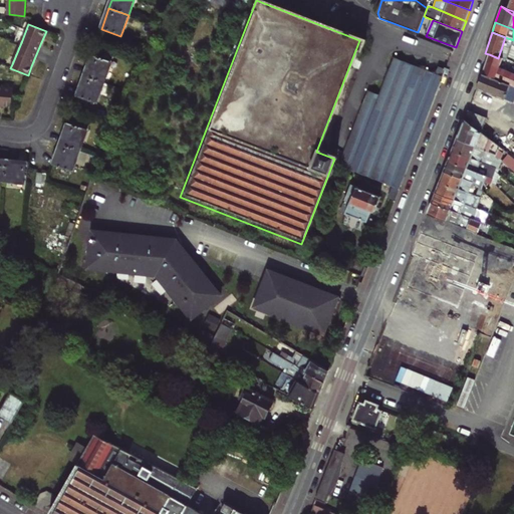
[(482,74),(513,85),(513,73),(499,69),(503,59),(498,58),(489,54),(482,74)]
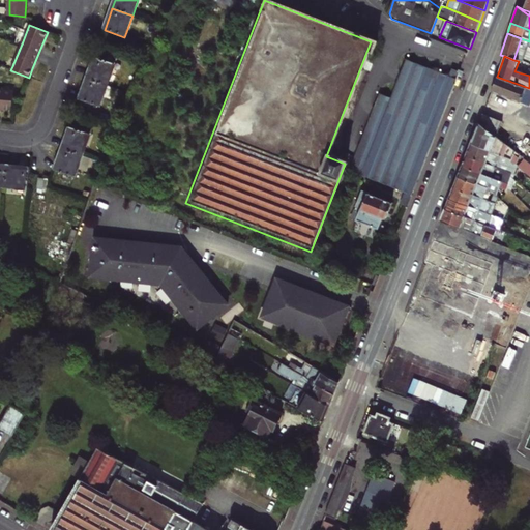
[(94,57),(87,79),(107,86),(115,64),(94,57)]
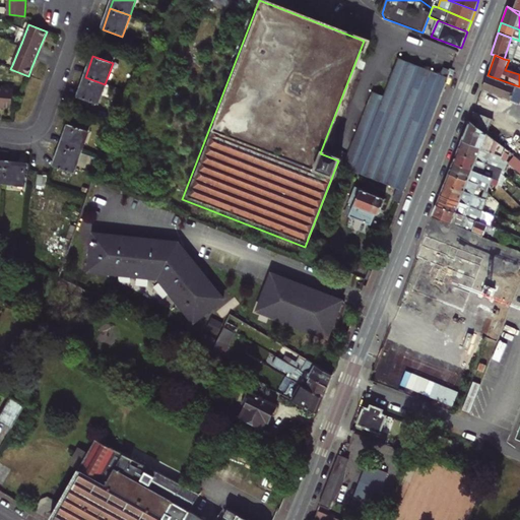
[(402,58),(398,69),(436,83),(440,72),(402,58)]
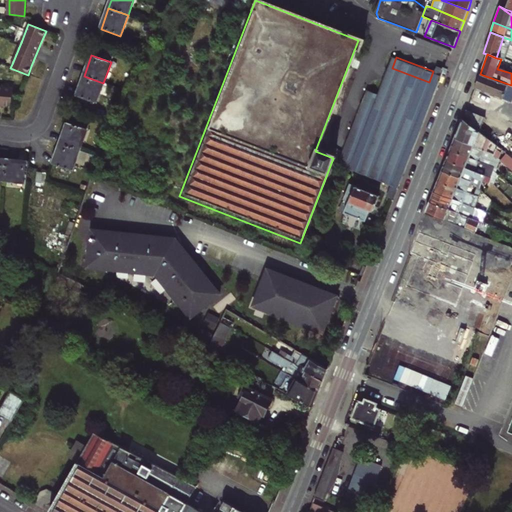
[(403,178),(443,75),(433,71),(429,82),(392,68),(386,82),(366,74),(337,147),(350,152),(344,168),(377,181),(381,169),(403,178)]
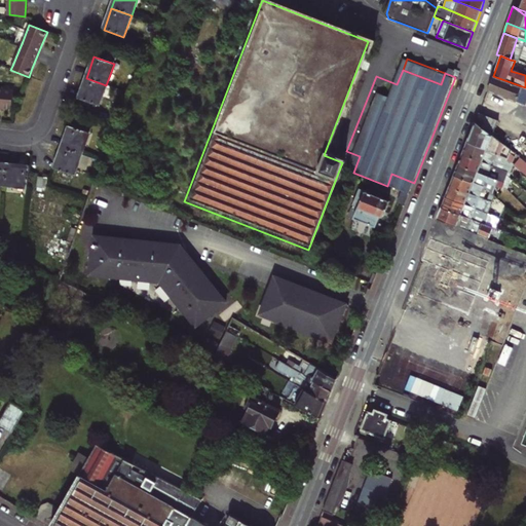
[(522,104),(516,116),(525,121),(525,87),(493,76),(488,91),(516,102),(516,101),(522,104)]
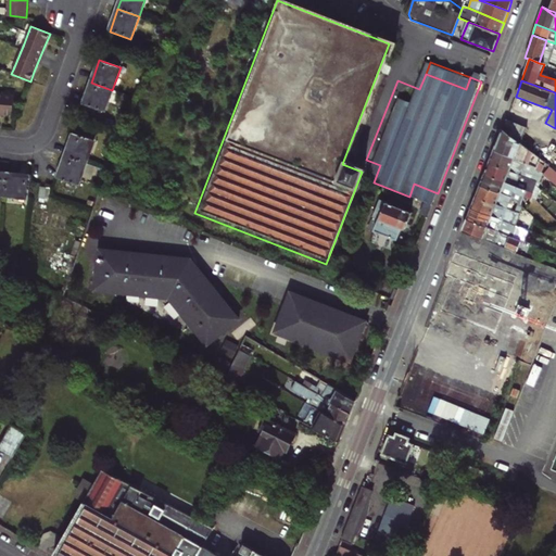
[(112,90),(91,83),(83,106),(103,113),(112,90)]
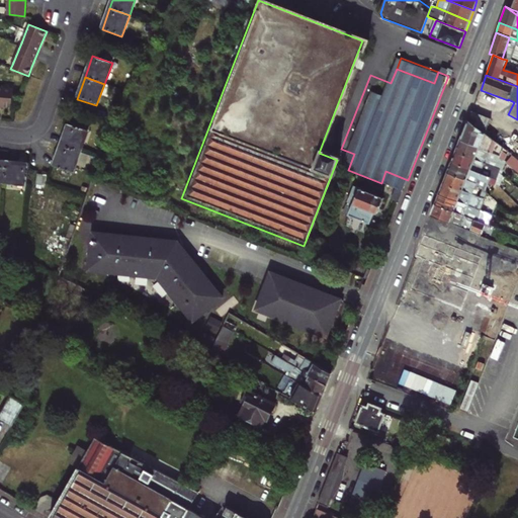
[(0,107),(11,109),(13,90),(0,88),(0,107)]
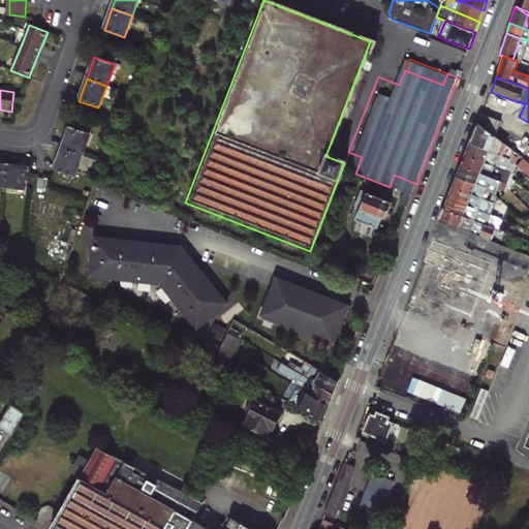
[(501,122),(481,114),(478,123),(505,144),(508,139),(498,131),(501,122)]
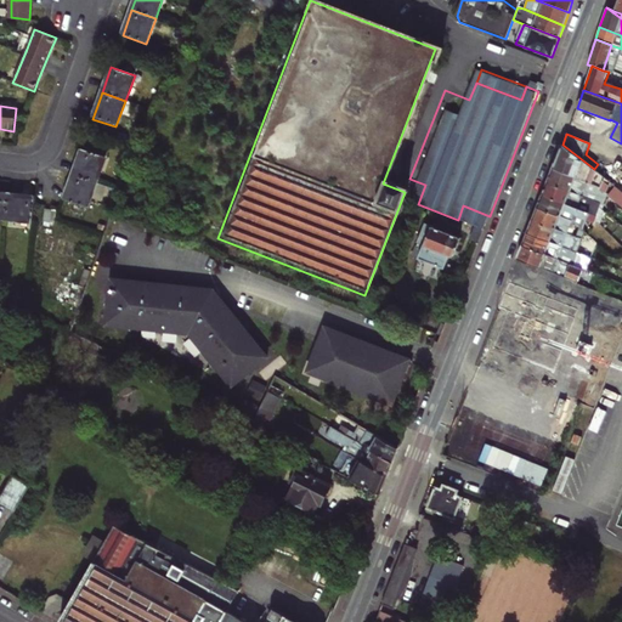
[(563,145),(553,169),(599,187),(601,181),(604,176),(594,169),(563,145)]
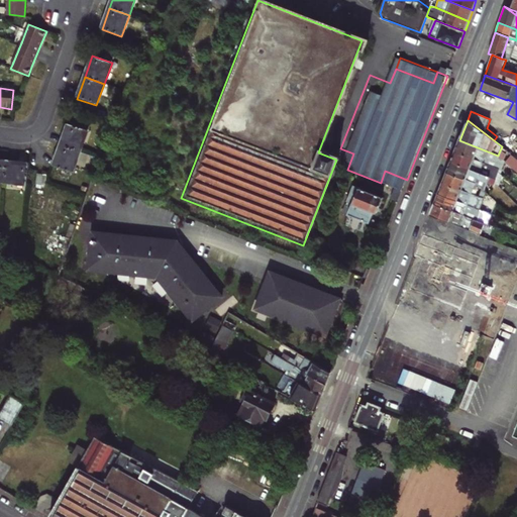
[(68,125),(60,146),(80,153),(87,132),(68,125)]
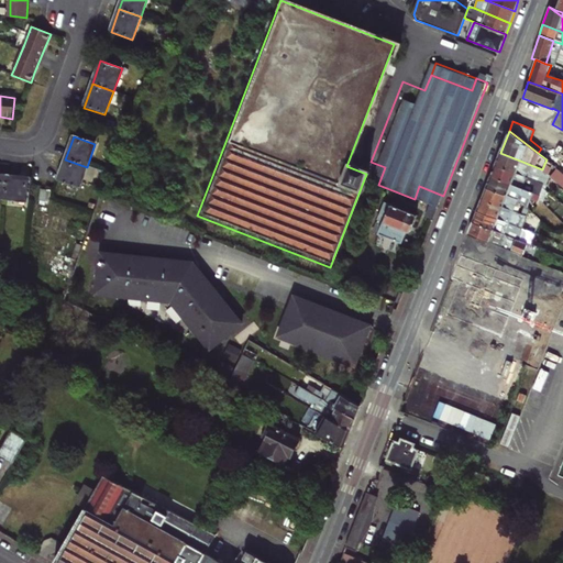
[(542,169),(500,153),(496,165),(527,177),(528,175),(539,178),(541,172),(542,169)]
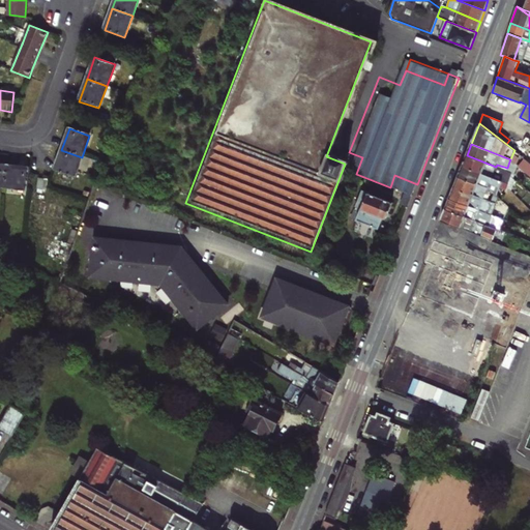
[(74,178),(82,157),(61,150),(54,171),(74,178)]
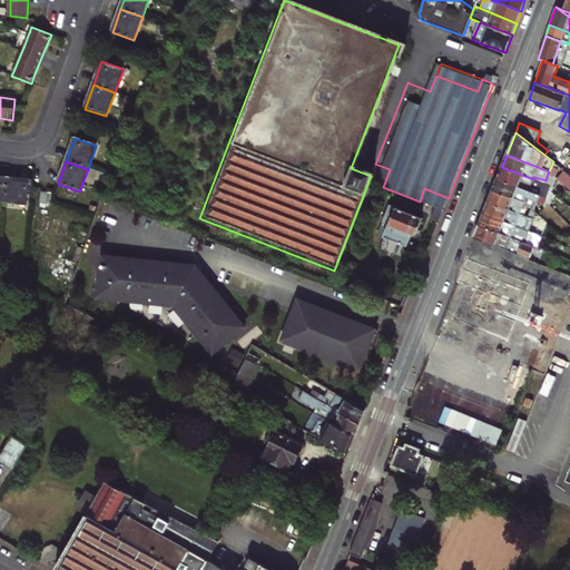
[(533,179),(502,167),(498,178),(529,190),(531,185),(549,192),(549,189),(551,186),(533,179)]
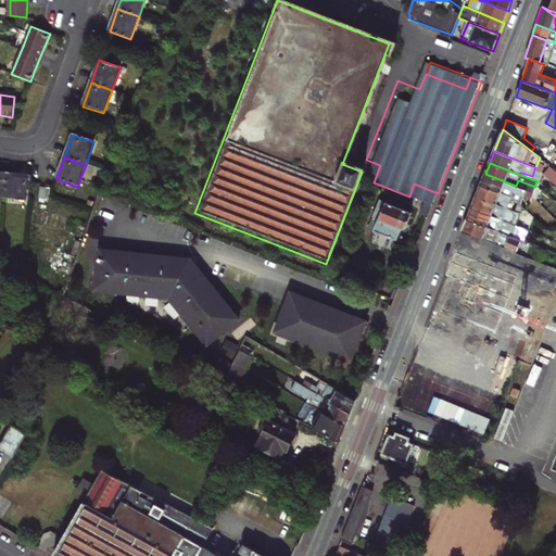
[(545,174),(555,180),(555,168),(550,166),(545,174)]
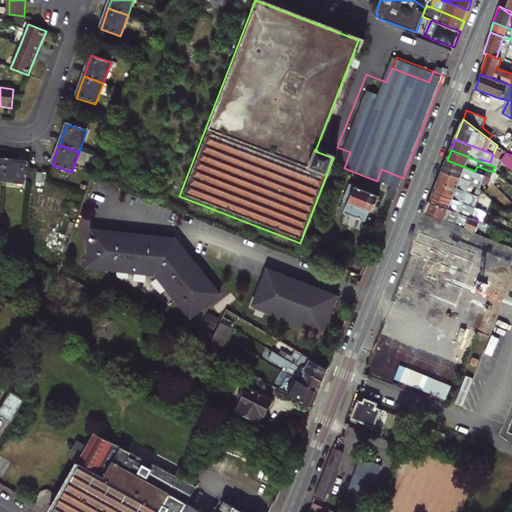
[(487,176),(475,171),(447,160),(443,170),(471,181),(472,176),(488,183),(489,180),(486,178),(487,176)]
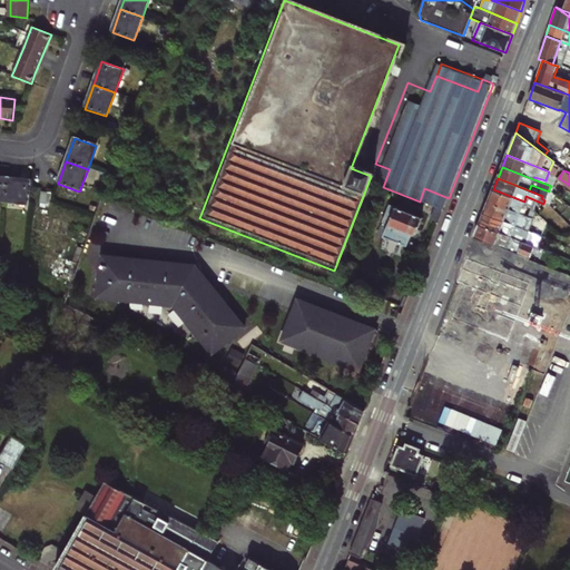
[(5,200),(29,204),(31,182),(7,179),(5,200)]
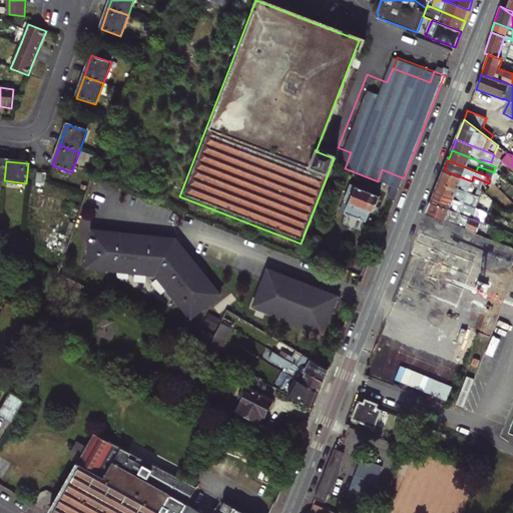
[(476,171),(488,176),(492,177),(494,172),(478,166),(476,171)]
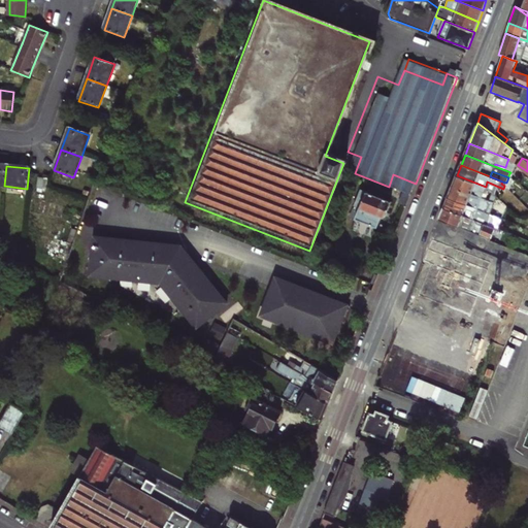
[(393,174),(389,187),(404,193),(410,195),(416,184),(393,174)]
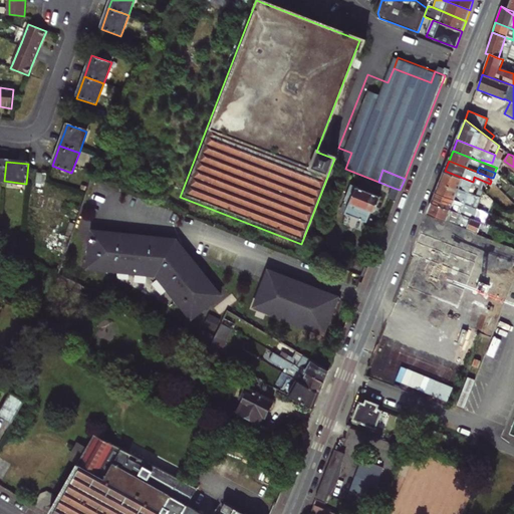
[(472,185),(473,182),(445,171),(441,182),(472,194),(474,187),(472,185)]
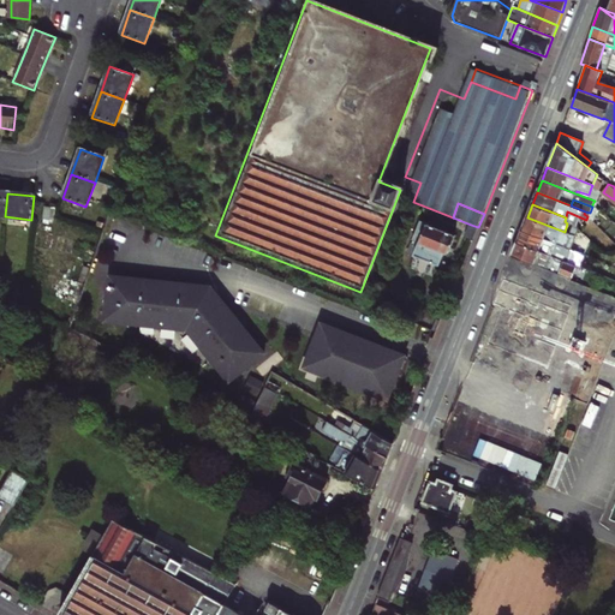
[(523,230),(556,243),(557,238),(572,244),(573,240),(569,239),(571,234),(565,232),(527,218),(523,230)]
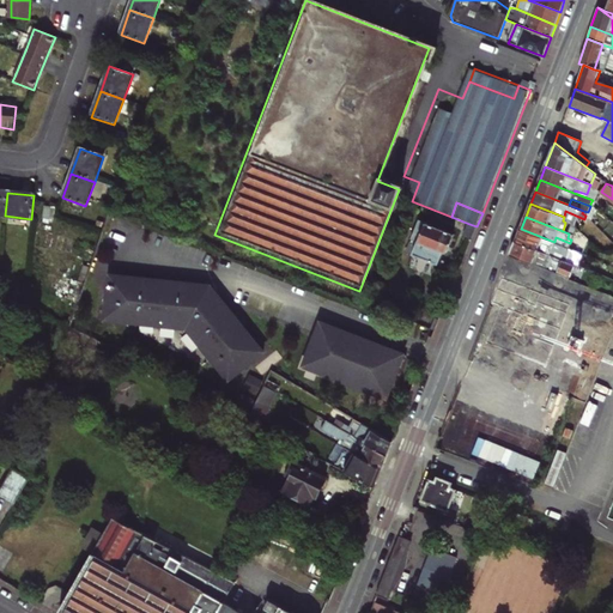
[(418,243),(413,258),(438,267),(444,253),(447,254),(454,235),(419,222),(411,240),(418,243)]
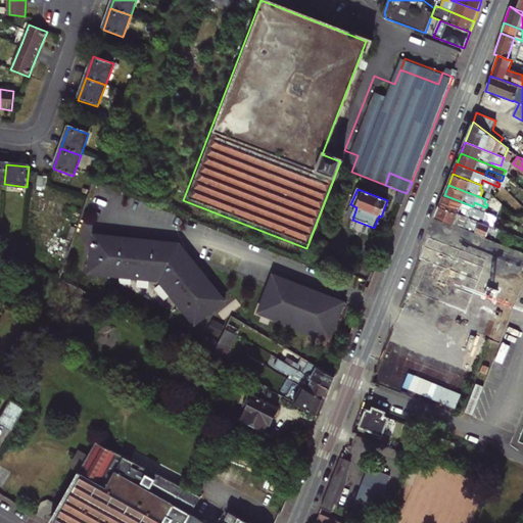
[(481,210),(473,206),(444,195),(440,206),(468,218),(477,221),(481,210)]
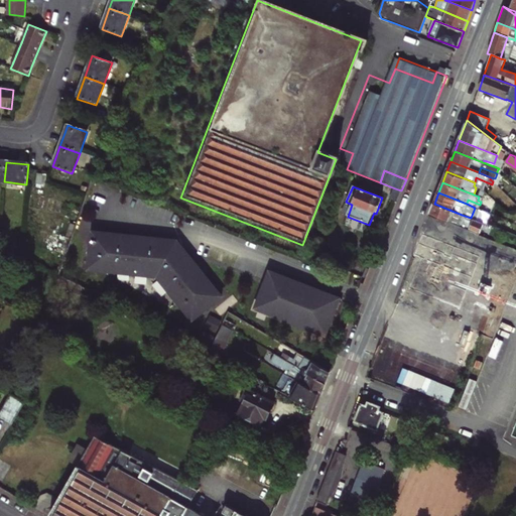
[(429,215),(458,226),(462,215),(434,204),(429,215)]
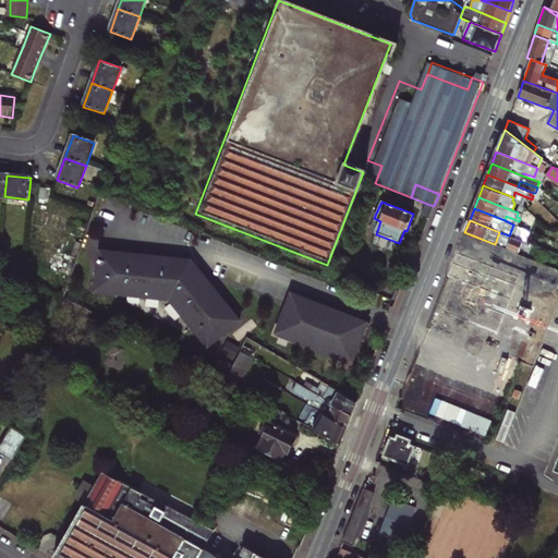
[(511,237),(507,249),(518,253),(523,241),(511,237)]
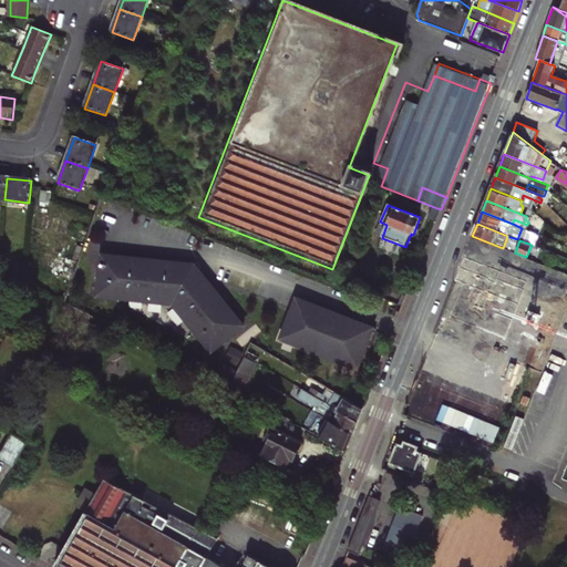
[(195,263),(102,253),(98,294),(166,301),(167,297),(172,297),(172,299),(213,349),(244,325),(195,263)]
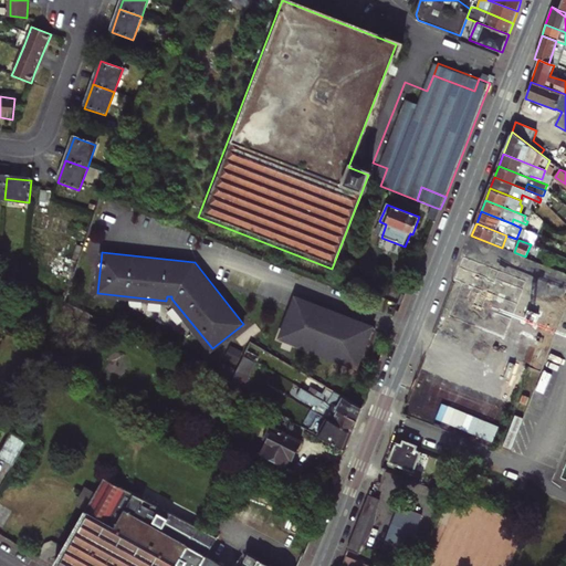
[(0,302),(11,283),(3,279),(0,283),(0,302)]
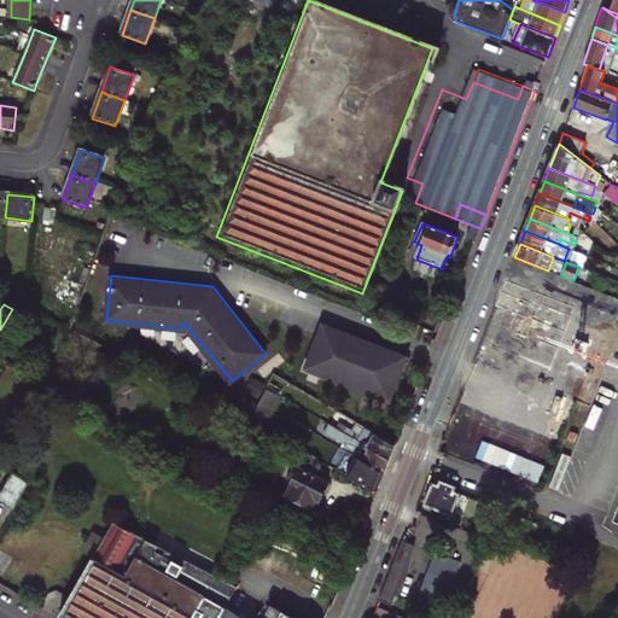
[(340,332),(322,325),(305,369),(333,380),(336,374),(365,385),(362,391),(389,402),(400,373),(398,372),(403,356),(372,344),(371,349),(339,337),(340,332)]
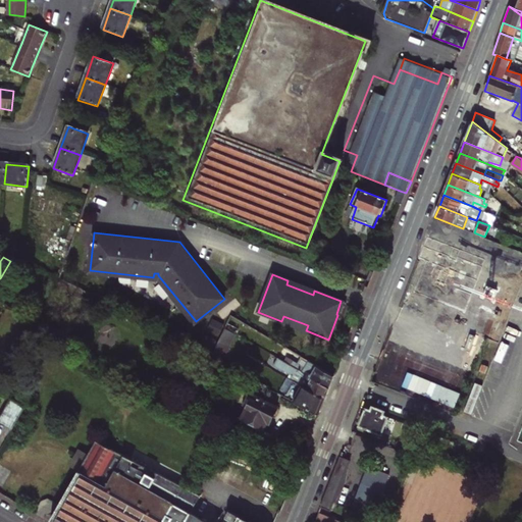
[(215,317),(209,328),(220,334),(225,323),(215,317)]
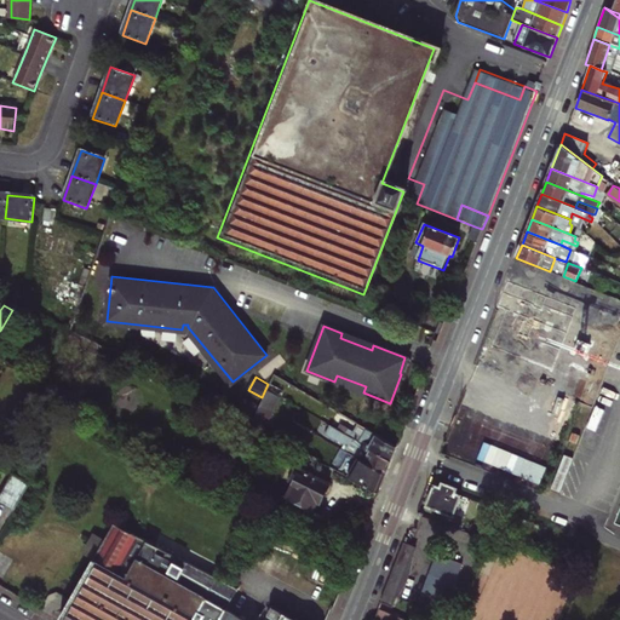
[(269,389),(253,420),(268,426),(283,395),(269,389)]
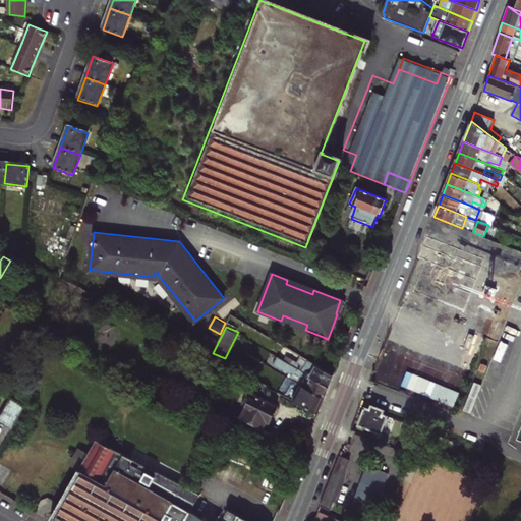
[(334,375),(301,358),(295,370),(329,388),(334,375)]
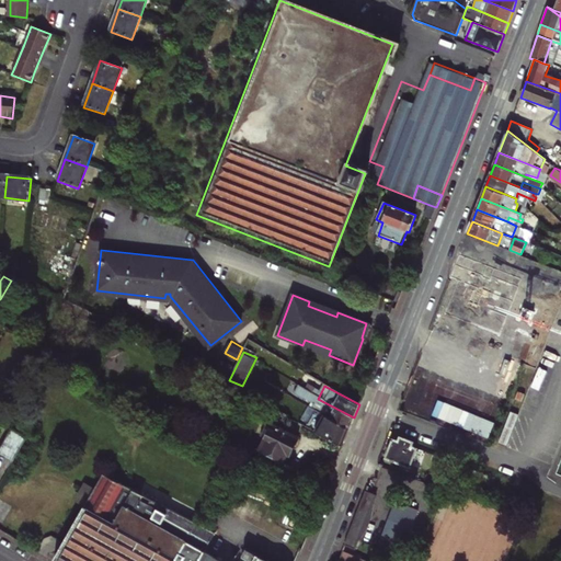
[(318,399),(310,395),(304,405),(317,412),(324,416),(350,430),(354,418),(318,399)]
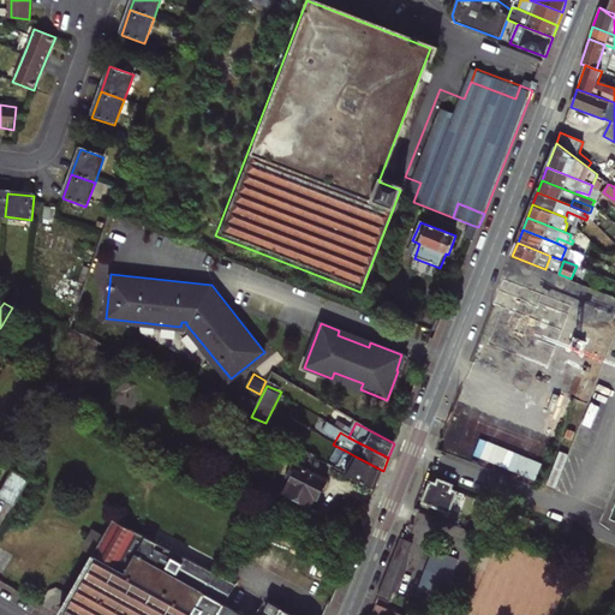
[(561,488),(572,453),(560,448),(549,484),(561,488)]
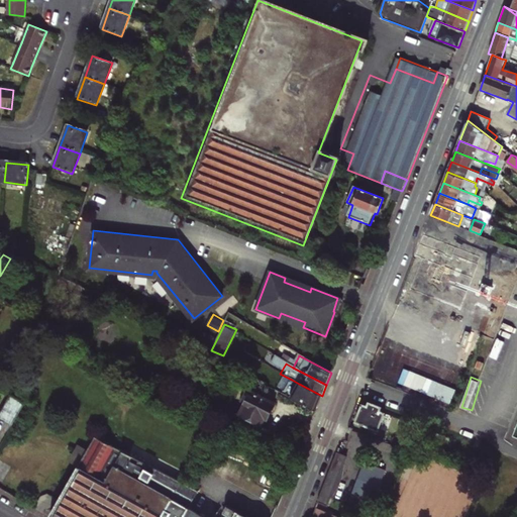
[(299,384),(292,380),(285,394),(292,398),(299,384)]
